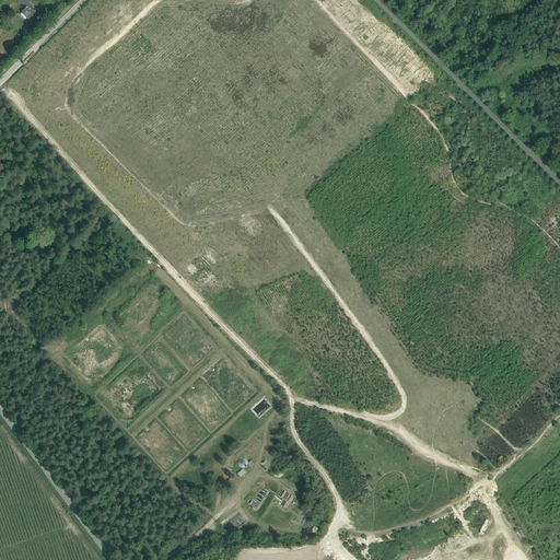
[(28,7),(22,0),(20,0),(18,3),(20,6),(21,4),(25,9),(28,7)]
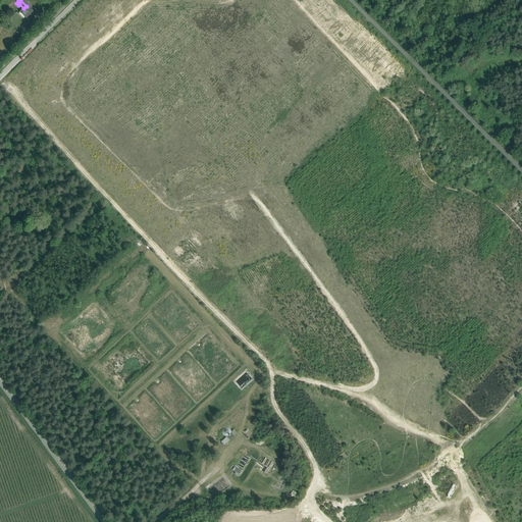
[(23,8),(19,13),(20,12),(27,18),(25,19),(33,13),(28,8),(29,8),(27,6),(23,8)]
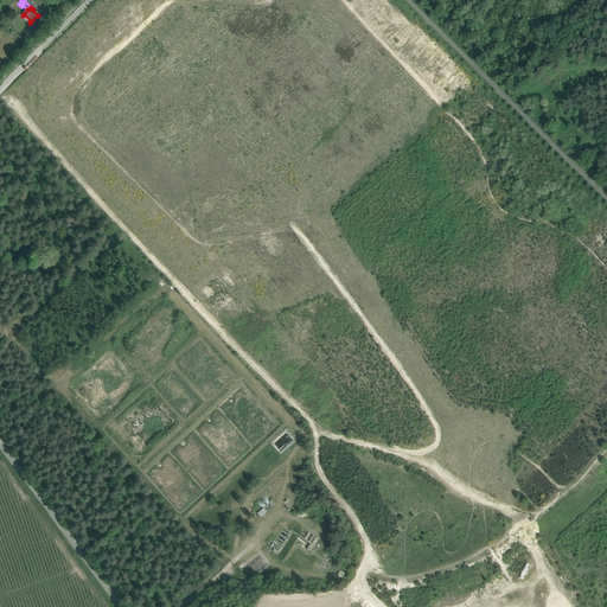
[(32,26),(25,33),(31,40),(38,32),(32,26)]
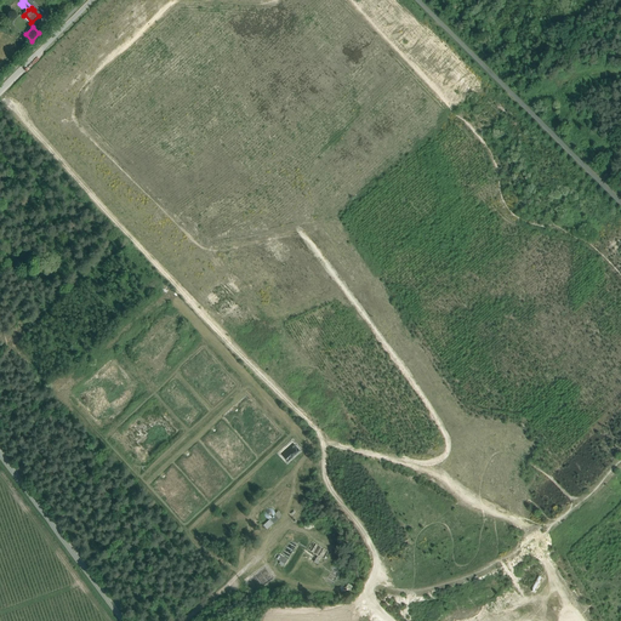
[(267,519),(268,519),(269,520),(273,524),(278,519),(274,516),(274,513),(273,511),(272,510),(269,510),(267,510),(266,511),(265,512),(263,514),(263,516),(265,518),(267,519)]
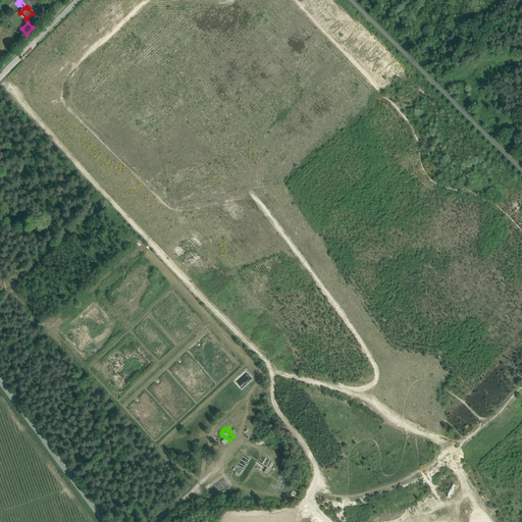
[(226,437),(220,442),(223,446),(229,440),(226,437)]
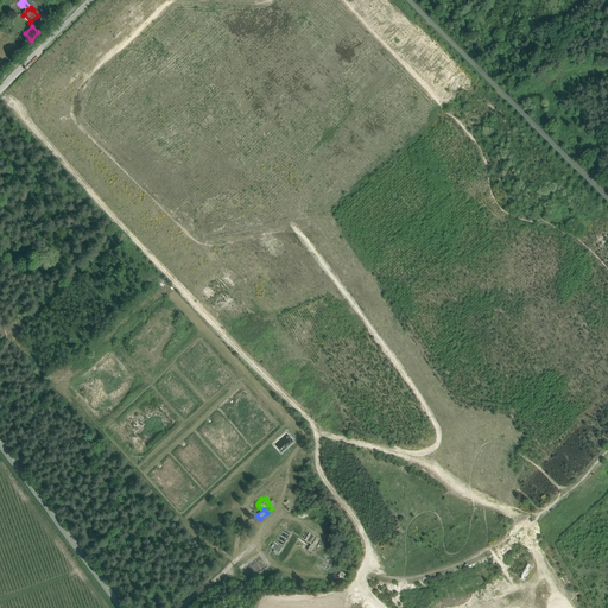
[(241,570),(248,580),(267,568),(260,557),(241,570)]
